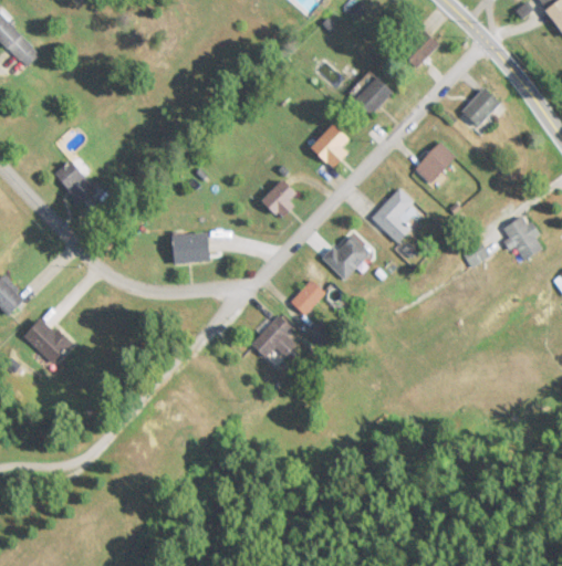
[(561,0),(536,0),(561,32),(561,0)]
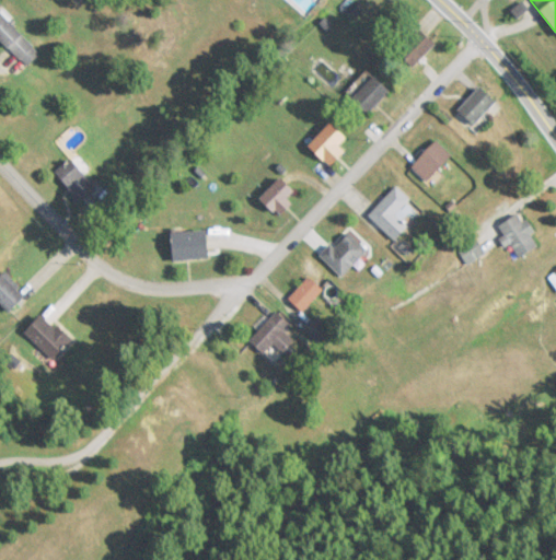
[(39,53),(0,14),(0,39),(26,67),(39,53)]
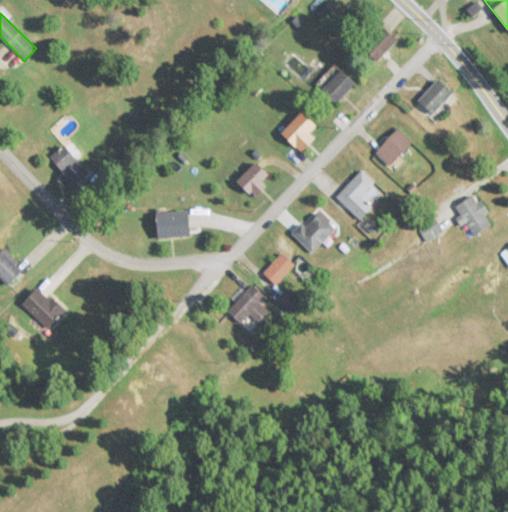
[(375,61),(397,40),(382,25),(361,47),(375,61)]
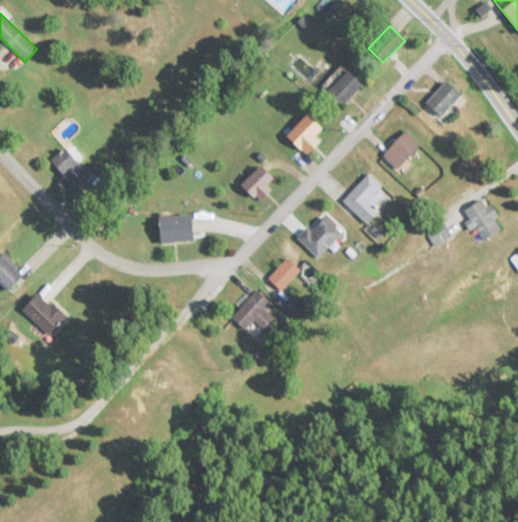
[(362,85),(347,70),(325,92),(341,106),(362,85)]
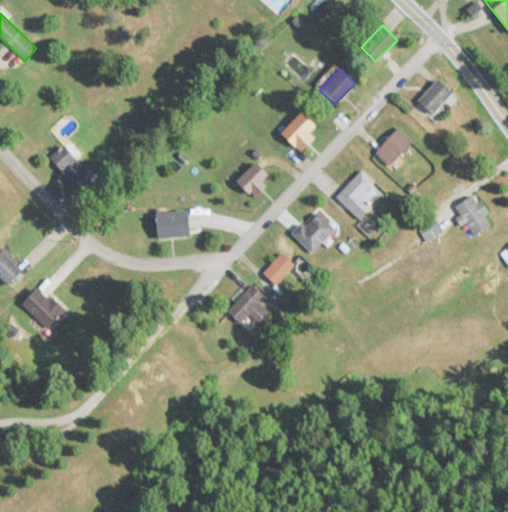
[(454,93),(439,78),(415,102),(430,117),(454,93)]
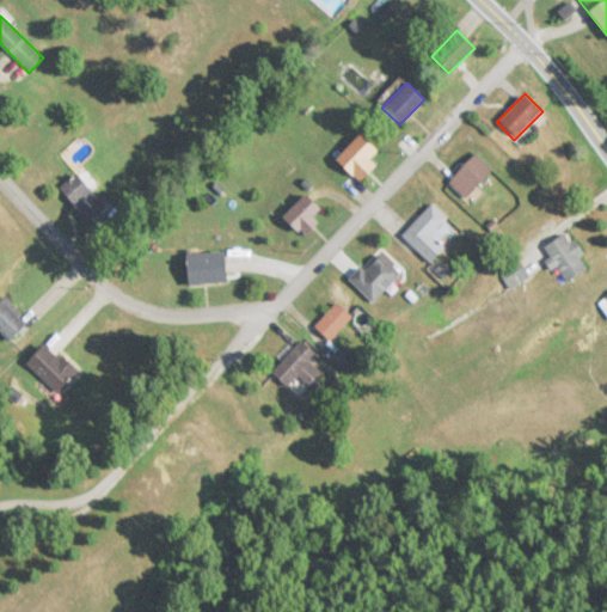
[(335,159),(351,176),(376,151),(360,134),(335,159)]
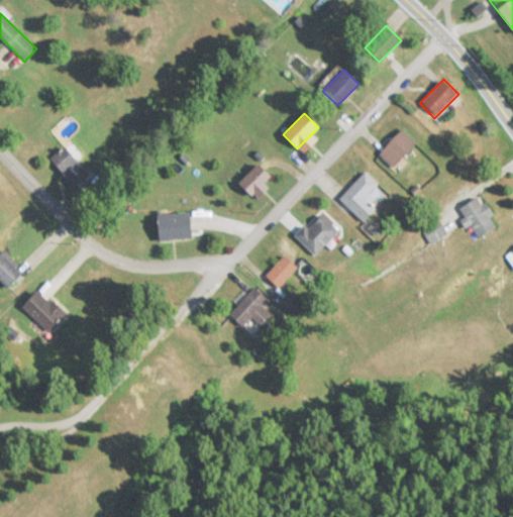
[(417,144),(403,129),(378,153),(392,169),(417,144)]
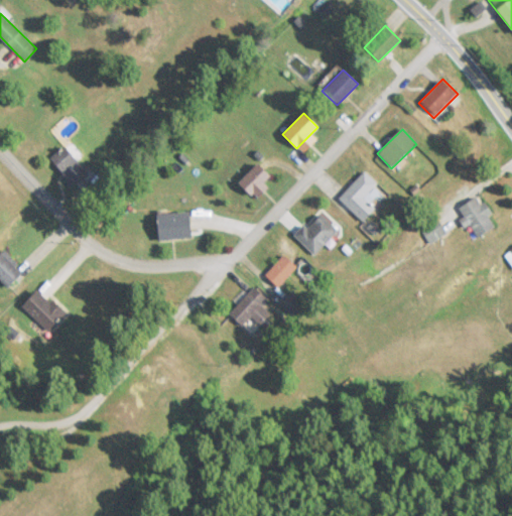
[(73,186),(89,172),(64,145),(48,159),(73,186)]
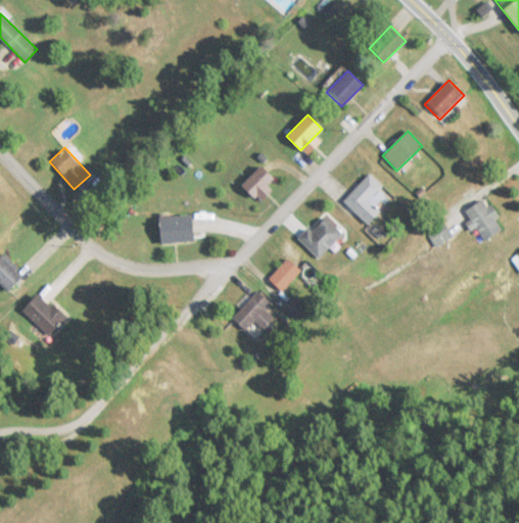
[(278,182),(261,165),(241,185),(258,202),(278,182)]
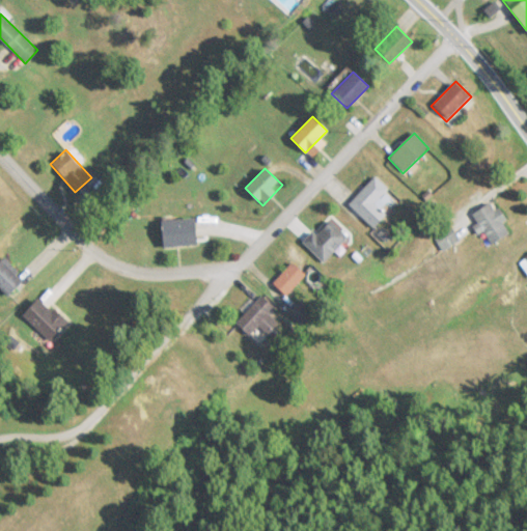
[(349,203),(373,228),(388,214),(377,202),(389,190),(376,176),(349,203)]
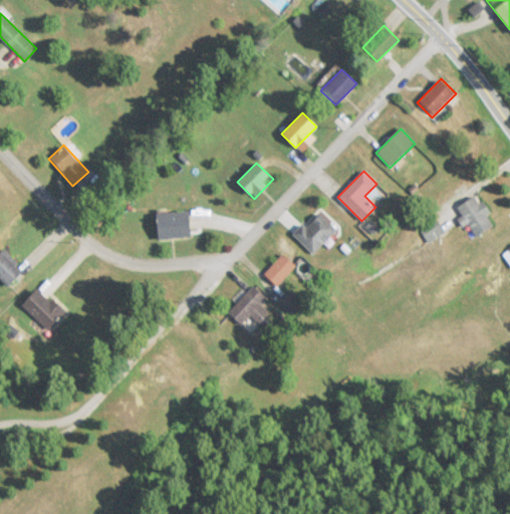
[(480,204),(474,196),(457,206),(477,238),(498,225),(483,202),(480,204)]
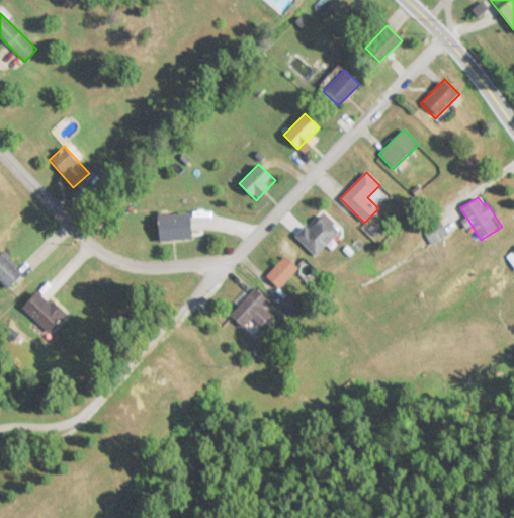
[(160,242),(192,239),(190,212),(158,216),(160,242)]
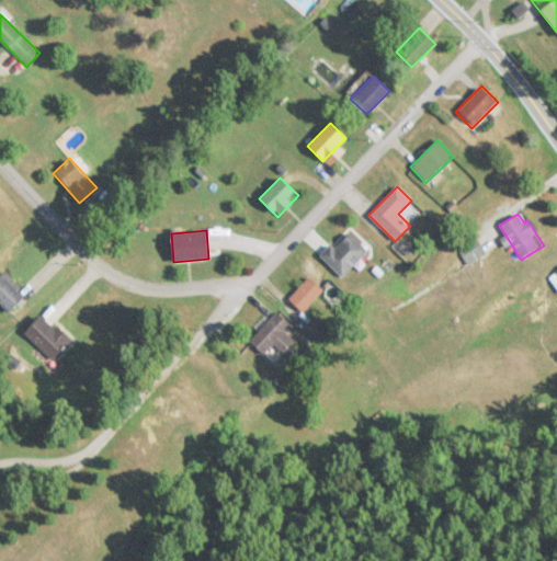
[(333,248),(330,244),(319,255),(341,278),(368,251),(349,232),(333,248)]
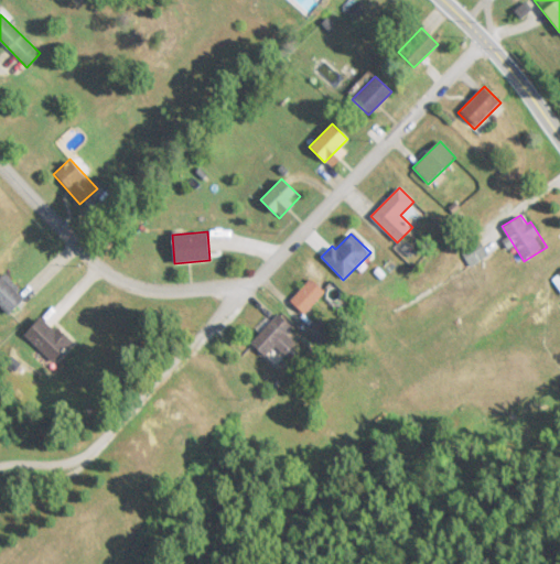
[(0,307),(7,315),(23,300),(0,275),(0,307)]
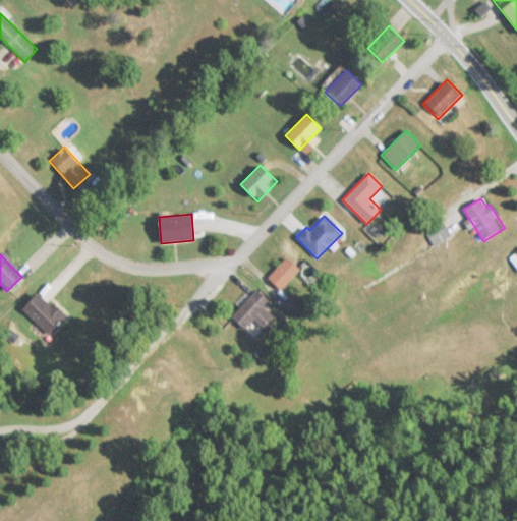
[(268,277),(281,289),(299,269),(286,256),(268,277)]
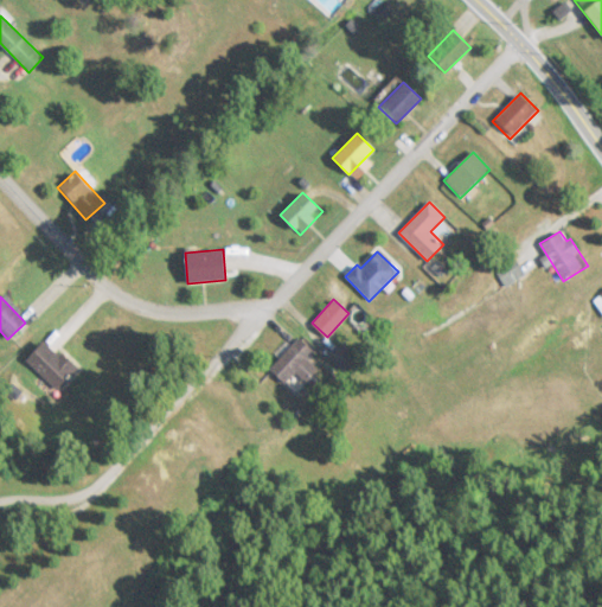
[(307,383),(319,371),(307,359),(314,351),(299,337),(269,369),(283,383),(294,371),(307,383)]
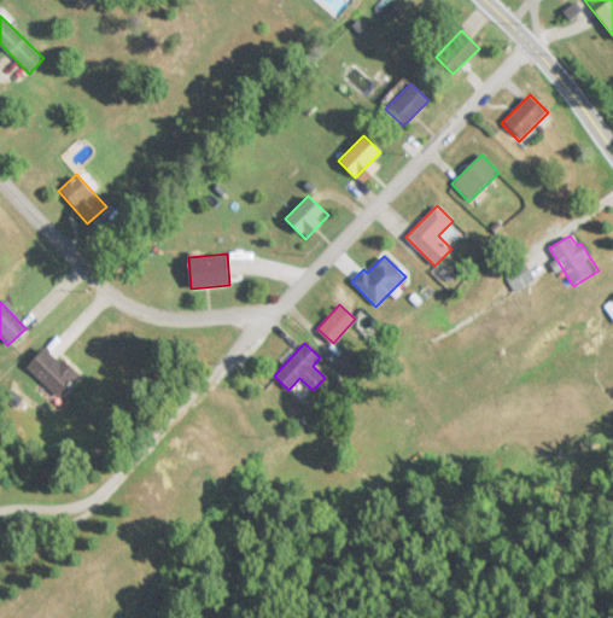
[(48,395),(73,374),(47,345),(23,366),(48,395)]
